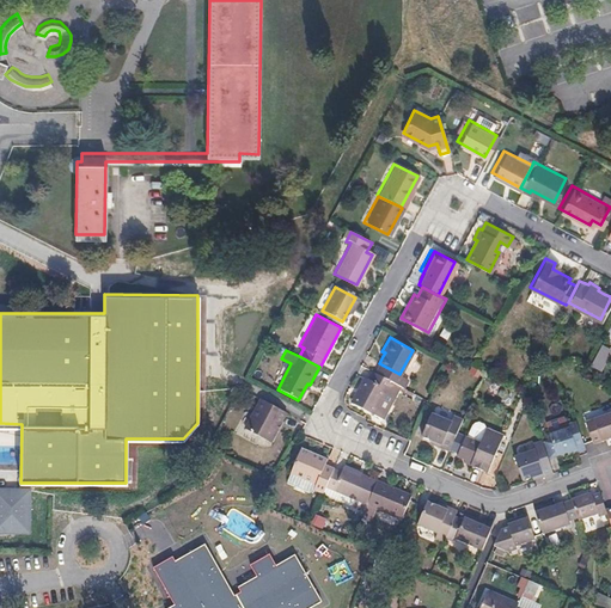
[(379,363),(376,372),(398,384),(402,375),(399,374),(379,363)]
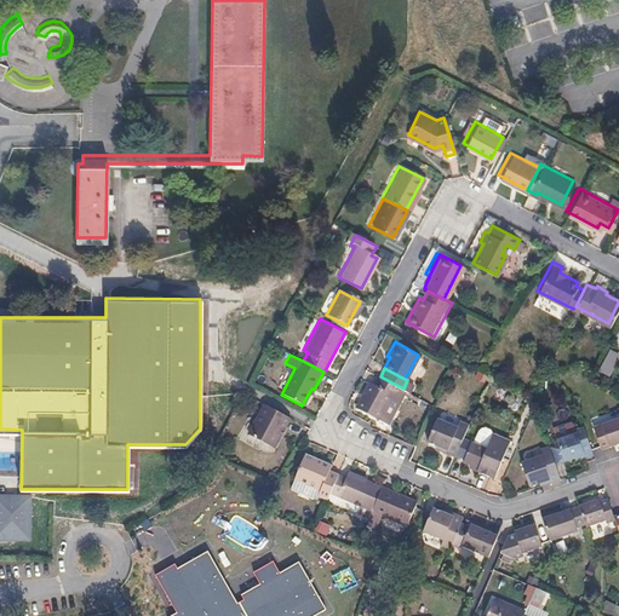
[(360,392),(362,393),(355,407),(383,422),(395,399),(406,404),(412,393),(403,389),(380,376),(377,374),(372,384),(367,380),(360,392)]
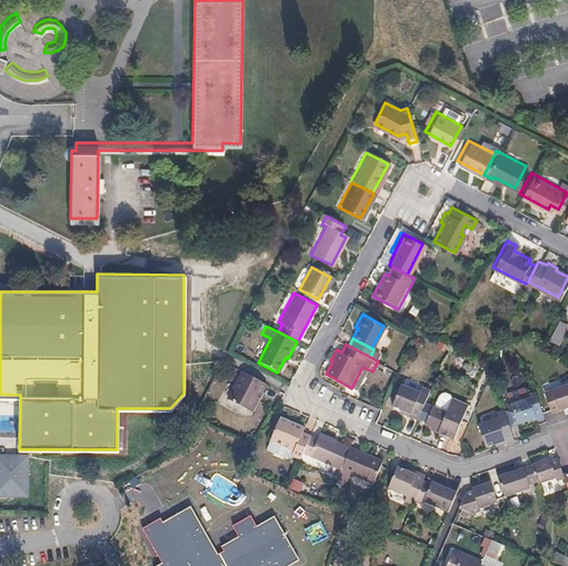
[(372,371),(362,367),(351,388),(361,393),(372,371)]
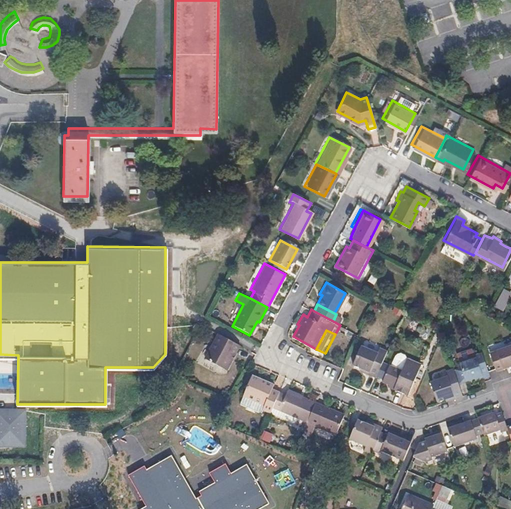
[(240,345),(219,334),(206,359),(225,368),(232,354),(235,355),(240,345)]
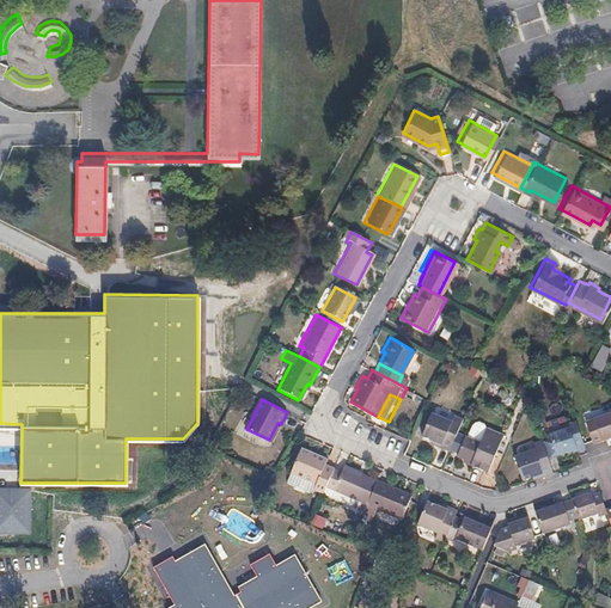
[(610,409),(585,418),(592,441),(610,434),(610,409)]
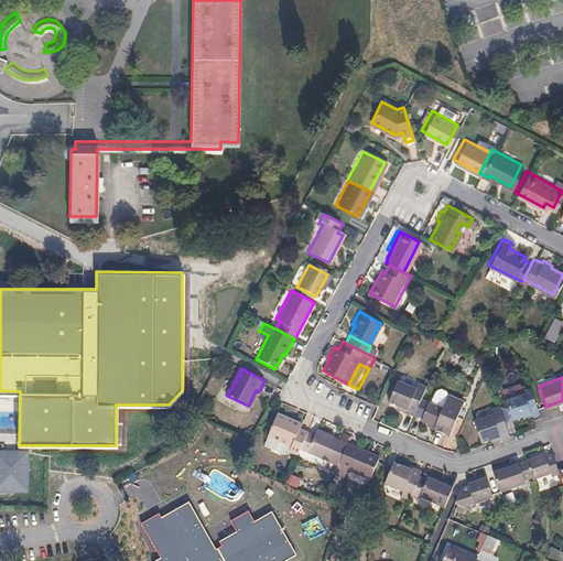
[(414,387),(398,379),(389,400),(397,403),(407,408),(405,410),(413,413),(425,385),(417,381),(414,387)]
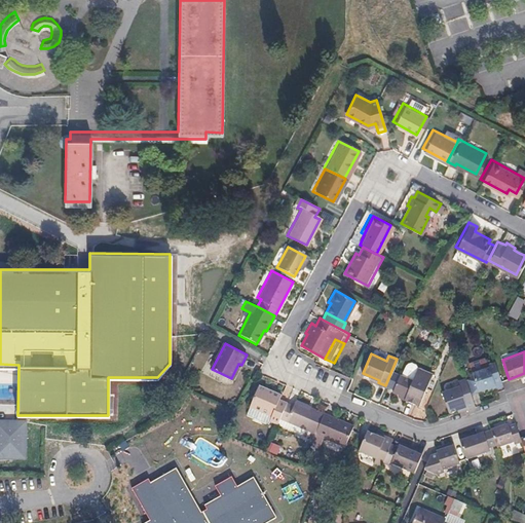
[(488,365),(472,370),(478,389),(494,384),(494,381),(500,379),(493,359),(487,362),(488,365)]
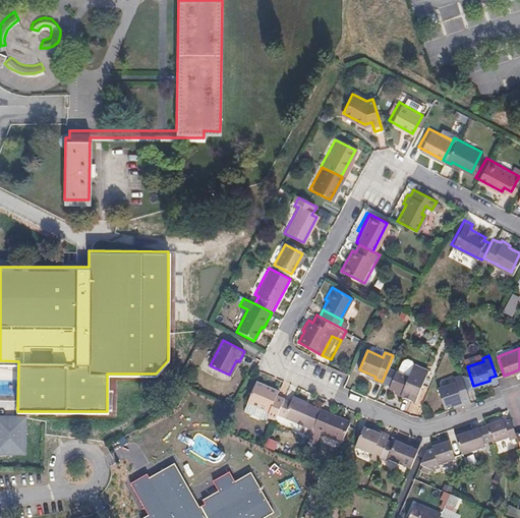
[(408,376),(396,370),(389,387),(395,390),(401,393),(400,395),(414,401),(427,368),(416,364),(413,370),(411,369),(408,376)]
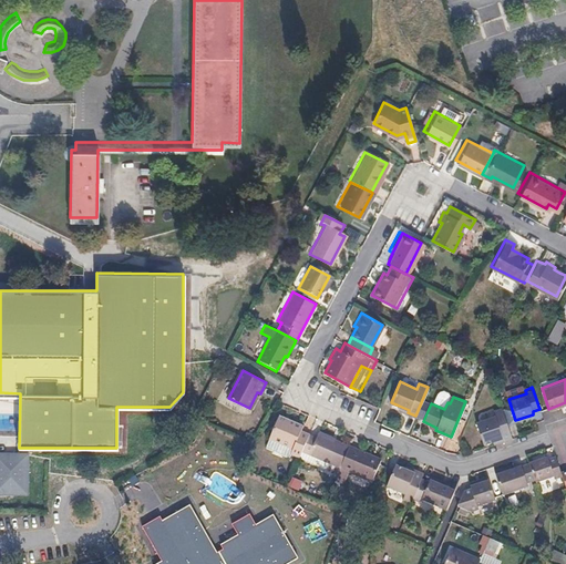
[(494,414),(475,421),(483,442),(493,439),(502,437),(503,439),(511,437),(501,406),(492,408),(494,414)]
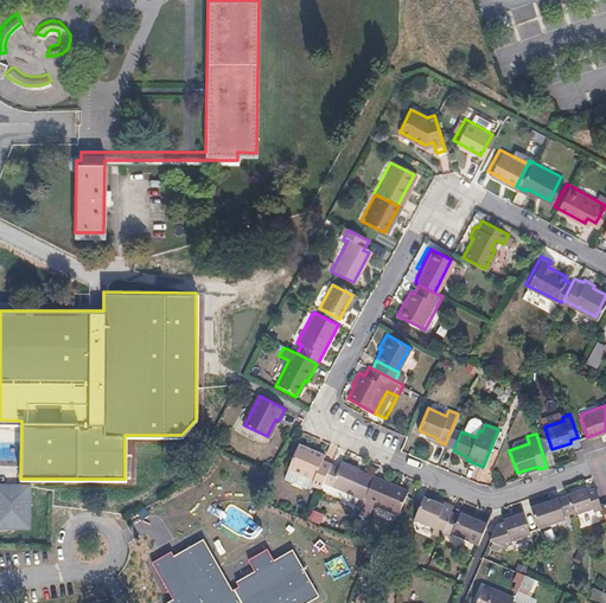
[(297,442),(295,444),(316,454),(317,451),(297,442)]
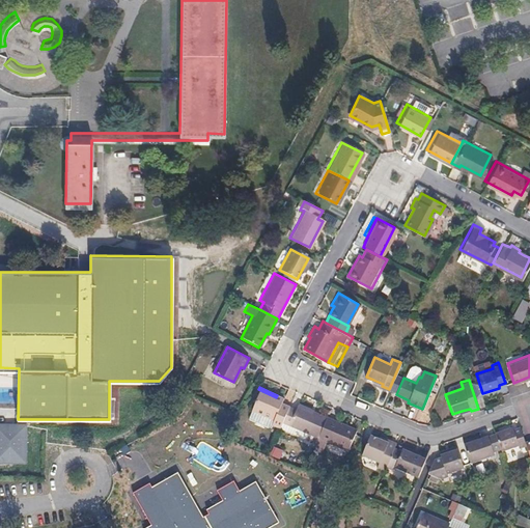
[(276,397),(258,389),(250,408),(273,417),(271,422),(279,425),(281,421),(287,405),(279,400),(281,396),(277,395),(276,397)]
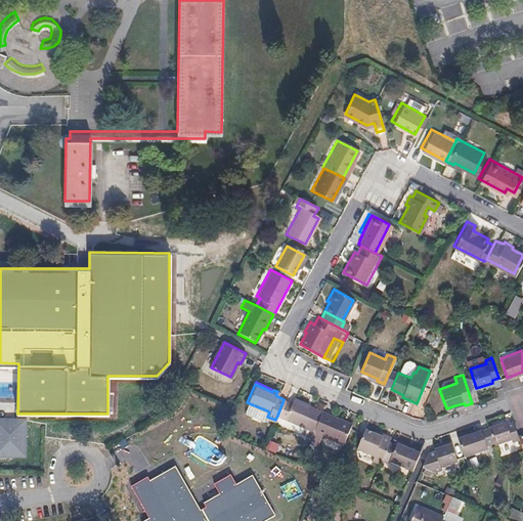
[(294,403),(284,399),(277,416),(312,431),(321,410),(295,399),(294,403)]
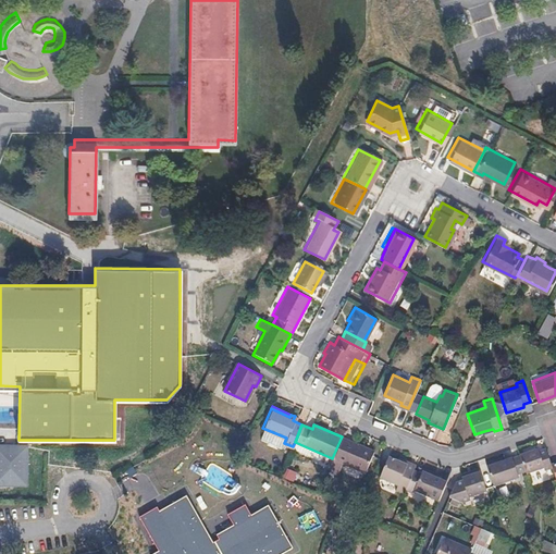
[(342,436),(332,458),(370,475),(380,453),(342,436)]
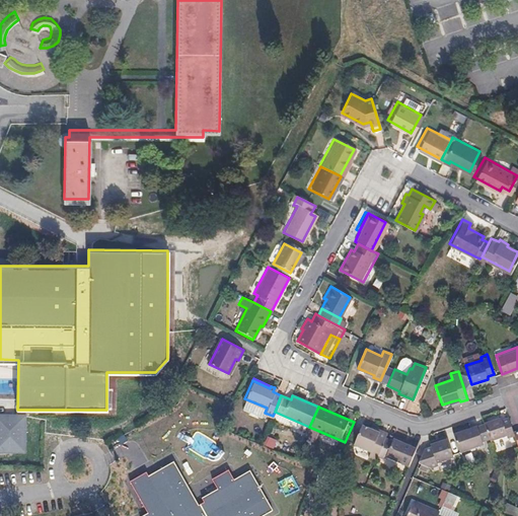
[(23,413),(0,412),(0,449),(22,450),(23,413)]
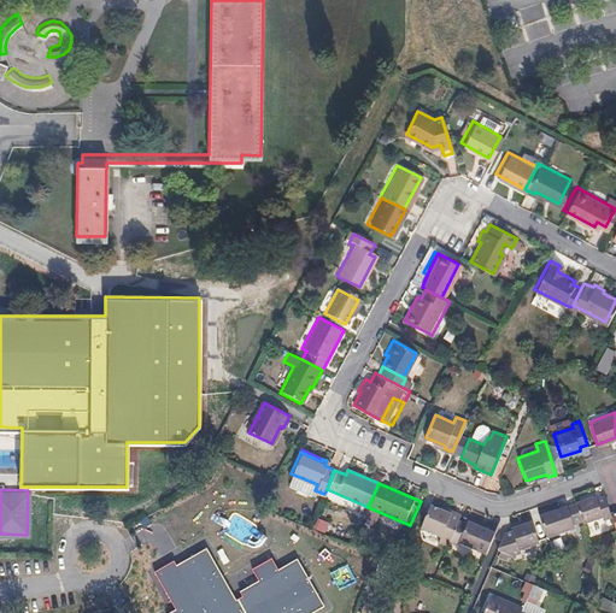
[(594,494),(574,500),(581,520),(603,514),(603,517),(611,514),(609,510),(604,494),(596,496),(594,494)]
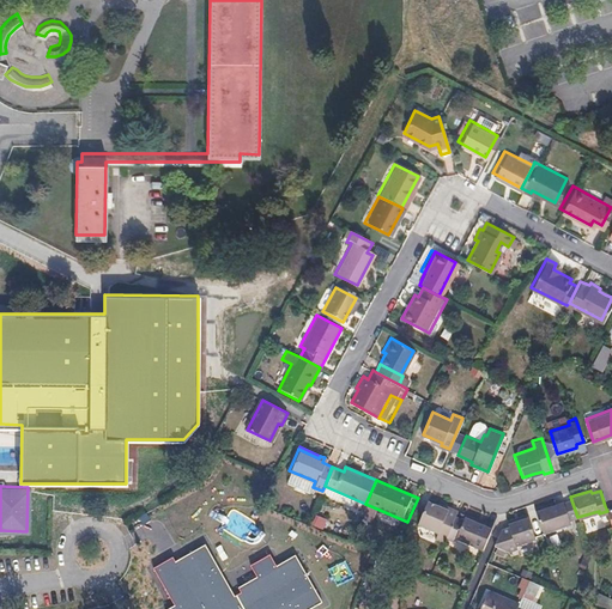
[(551,503),(533,509),(541,531),(569,522),(562,500),(551,503)]
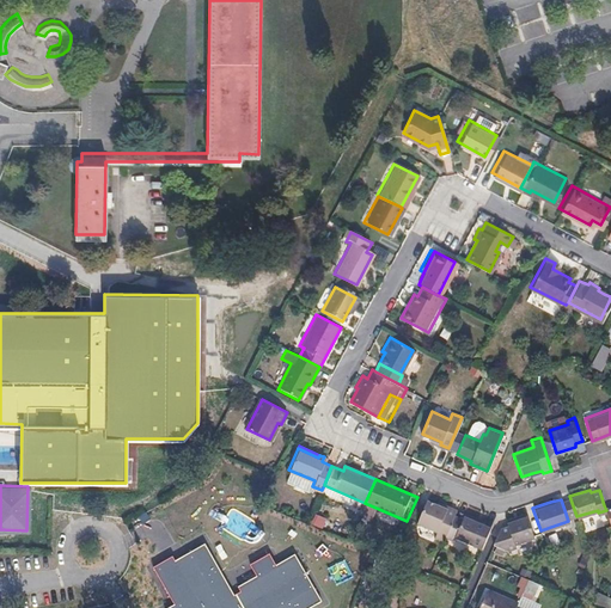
[(437,504),(427,501),(416,523),(437,532),(434,538),(441,541),(444,535),(453,514),(456,509),(447,505),(446,509),(437,504)]
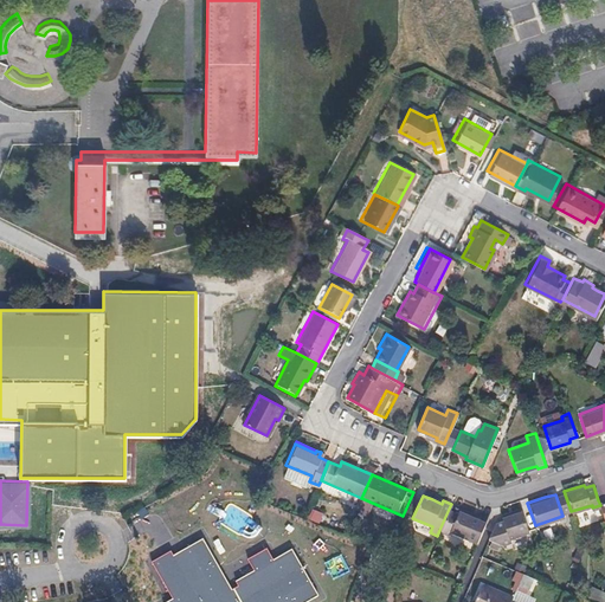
[(458,510),(459,510),(475,517),(476,515),(459,507),(458,510)]
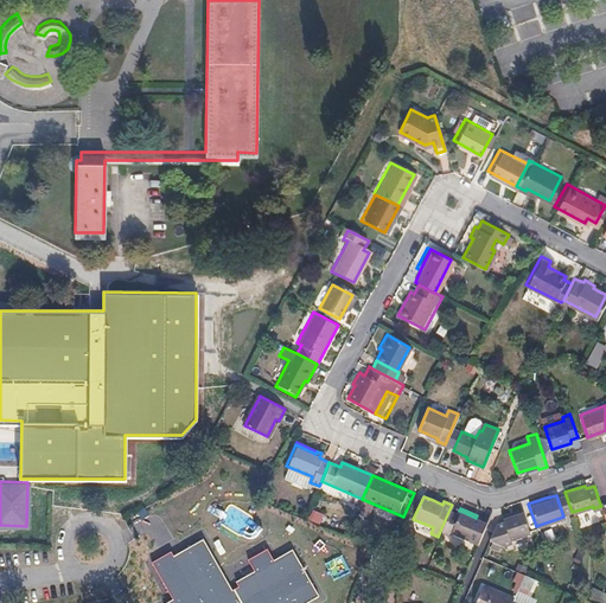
[(503,518),(496,520),(489,537),(503,544),(510,541),(510,539),(529,532),(521,508),(502,515),(503,518)]
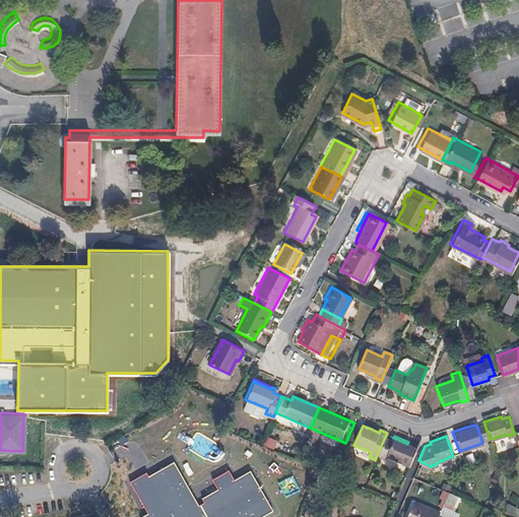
[(385,456),(386,457),(407,466),(415,448),(407,444),(394,438),(393,438),(392,440),(385,437),(377,455),(384,458),(385,456)]
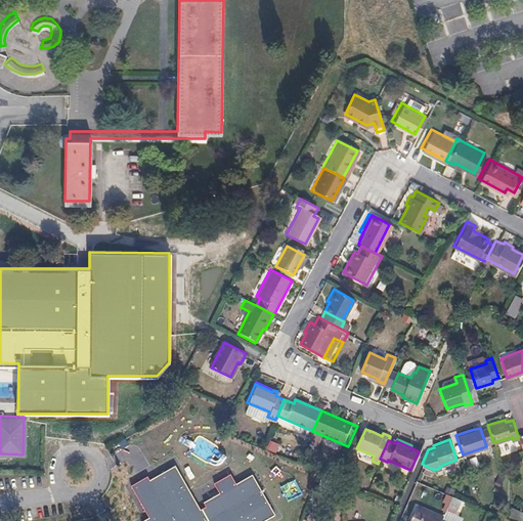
[(164,459),(165,479),(176,484),(175,488),(171,487),(163,520),(166,520),(202,520),(201,517),(203,507),(208,504),(220,508),(246,492),(224,458),(210,464),(197,442),(187,448),(183,447),(180,441),(160,453),(164,459)]
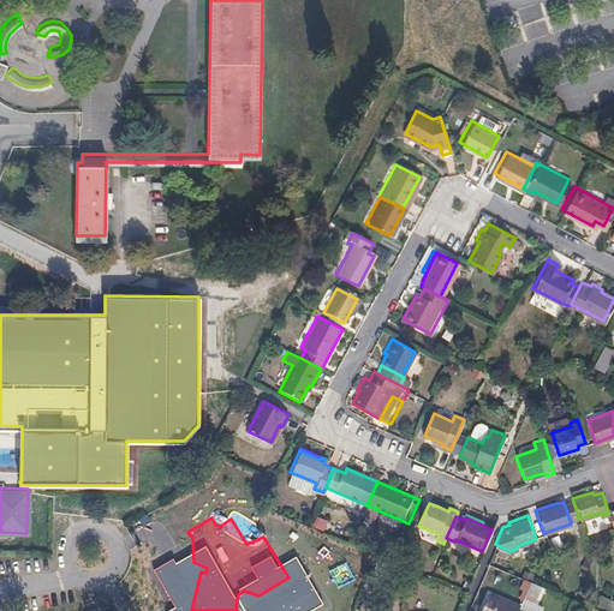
[(519,604),(489,591),(480,610),(516,610),(518,607),(519,604)]
